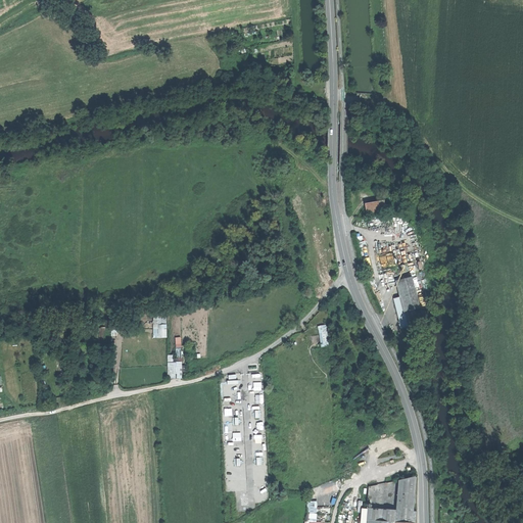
[(371,201),(373,210),(391,206),(389,197),(371,201)]
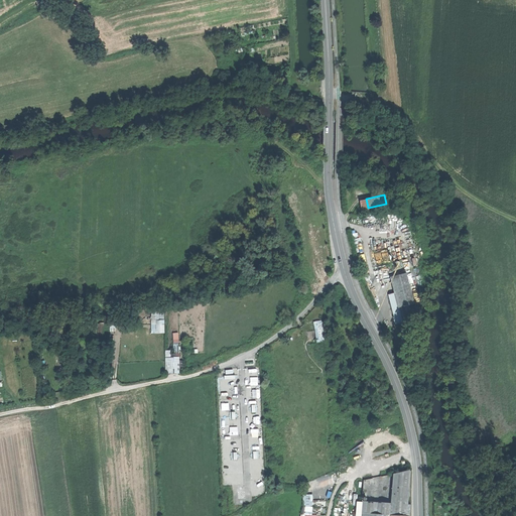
[(413,270),(407,272),(411,287),(417,286),(413,270)]
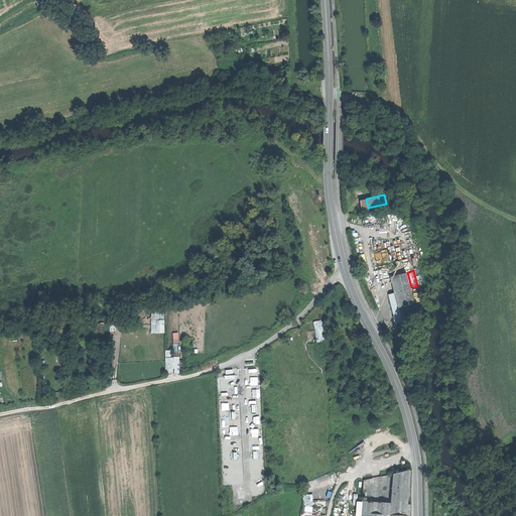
[(392,276),(396,291),(404,321),(417,318),(413,303),(415,303),(411,287),(407,272),(400,274),(392,276)]
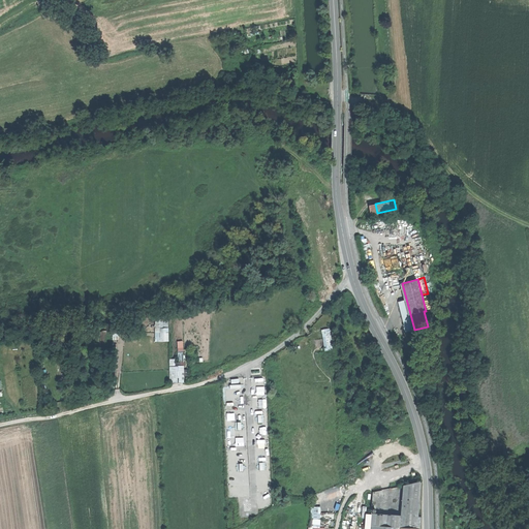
[(406,332),(414,330),(406,299),(399,302),(403,319),(406,332)]
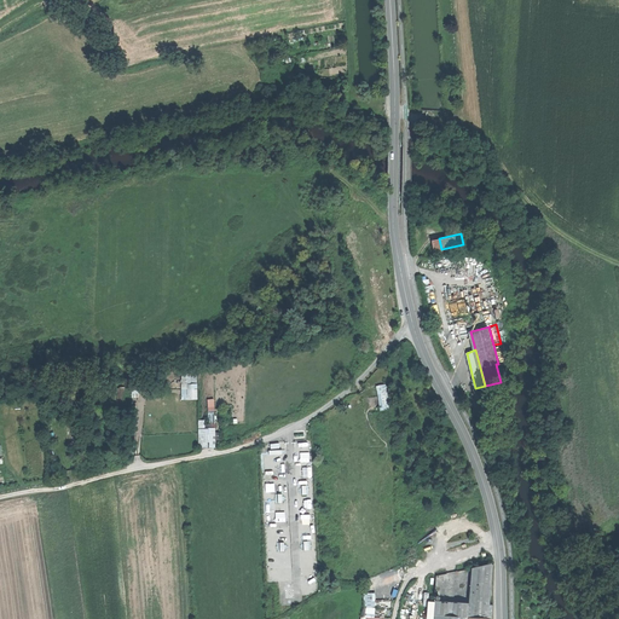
[(181,372),(183,400),(198,399),(197,371),(181,372)]
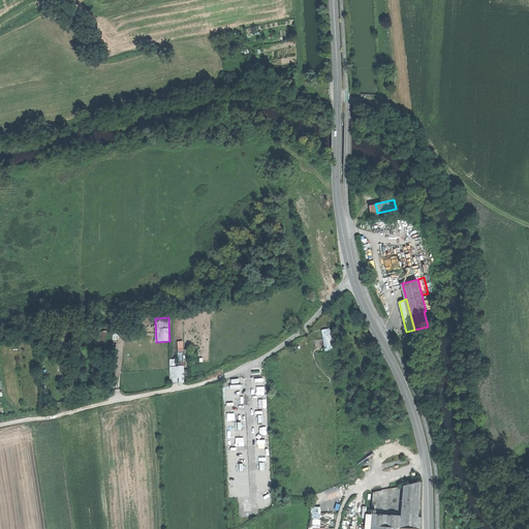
[(325,351),(335,349),(331,328),(321,330),(325,351)]
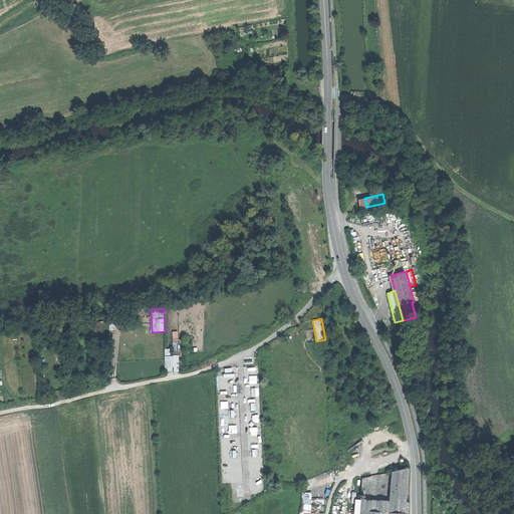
[(179,331),(173,331),(174,349),(165,349),(165,355),(180,354),(179,331)]
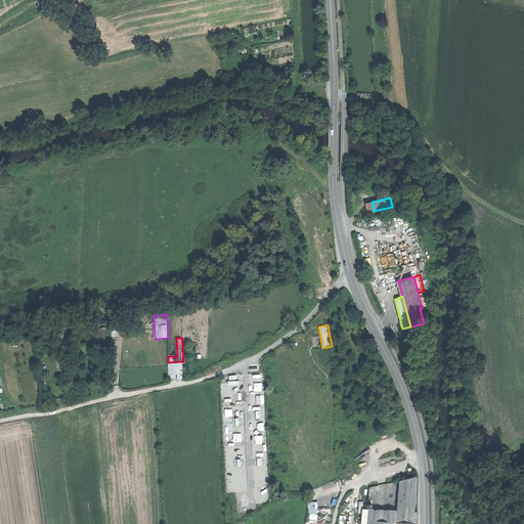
[(171,378),(180,379),(180,368),(178,368),(178,364),(174,364),(174,368),(171,368),(171,378)]
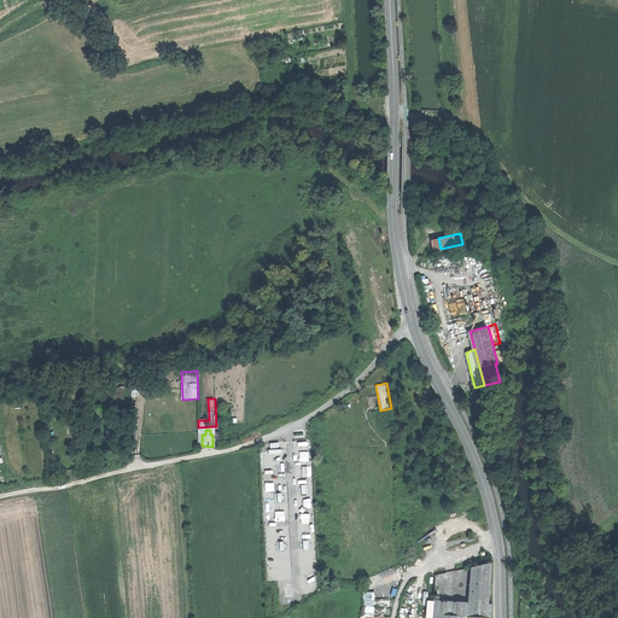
[(278,477),(280,531),(289,531),(285,477),(278,477)]
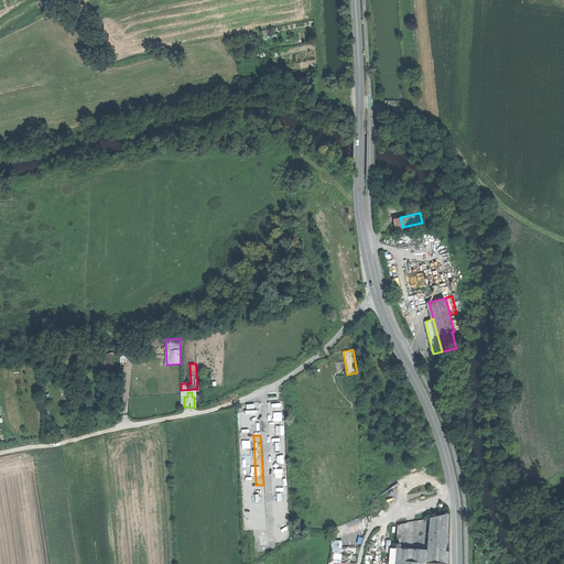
[(431,519),(429,551),(445,552),(448,516),(431,519)]
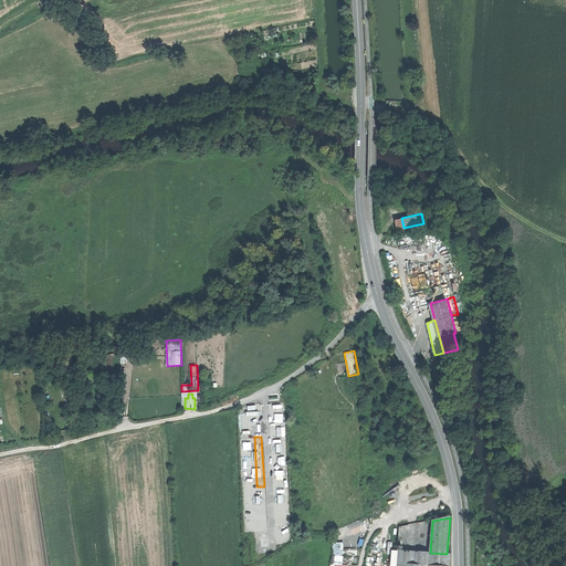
[(399,527),(396,565),(415,565),(415,552),(417,524),(399,527)]
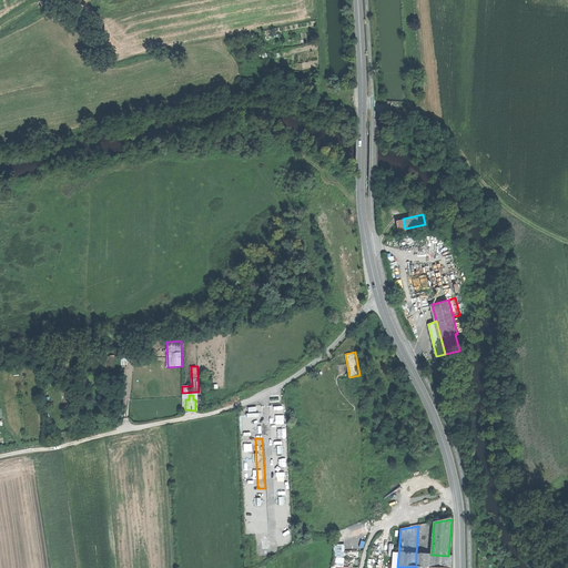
[(334,545),(335,566),(344,565),(344,545),(334,545)]
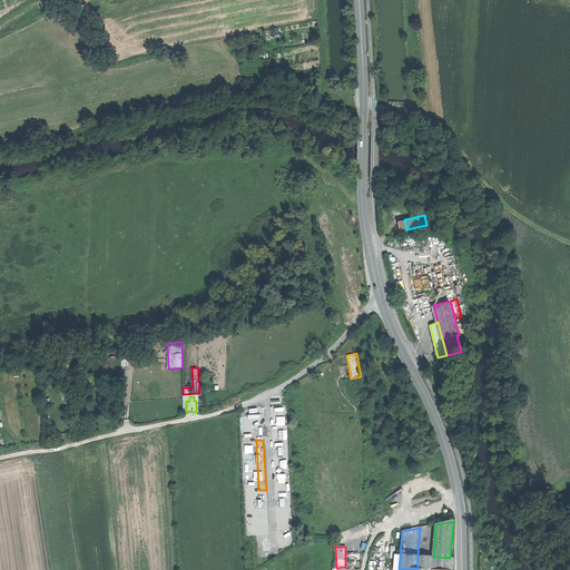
[(433,557),(418,556),(418,569),(429,569),(451,569),(452,564),(452,558),(450,558),(433,557)]
